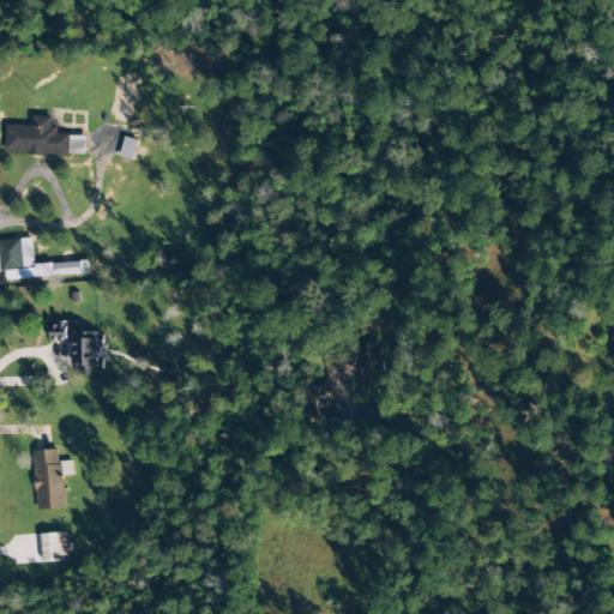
[(113,78),(112,103),(136,104),(137,79),(113,78)]
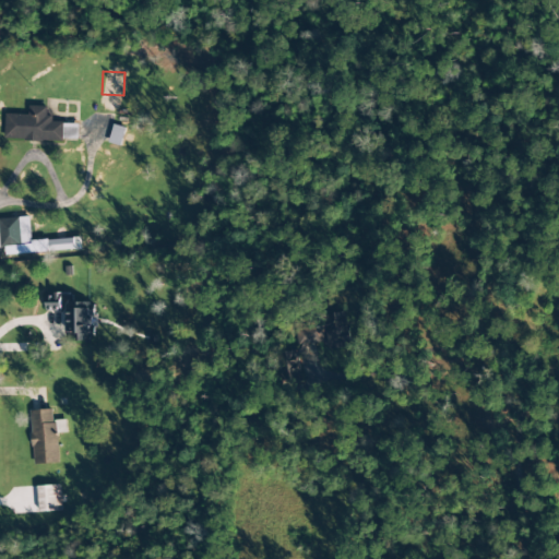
[(63,142),(63,122),(49,122),(49,107),(28,106),(28,115),(4,115),(4,140),(63,142)]
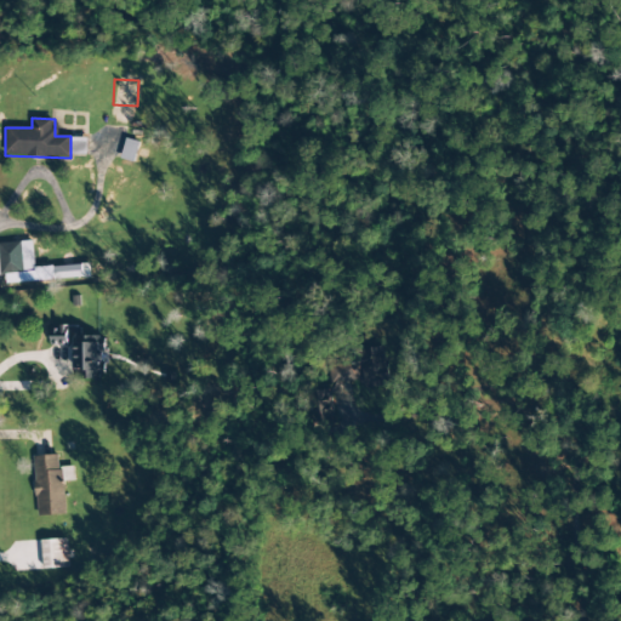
[(135,161),(138,142),(125,140),(120,159),(135,161)]
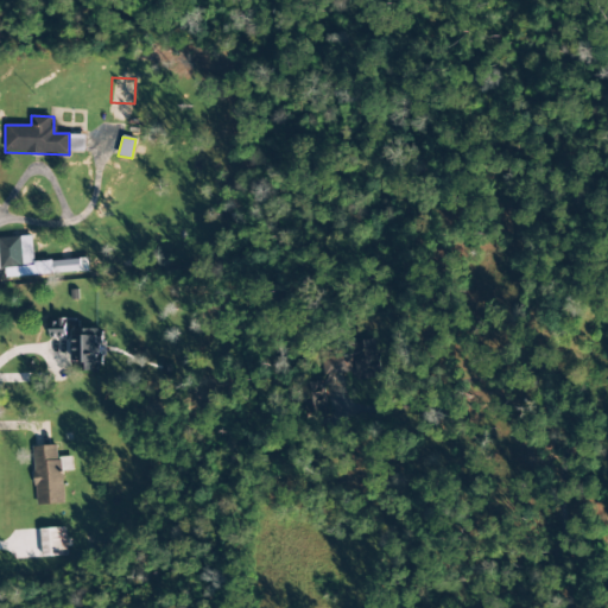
[(0,268),(33,268),(32,238),(0,238),(0,268)]
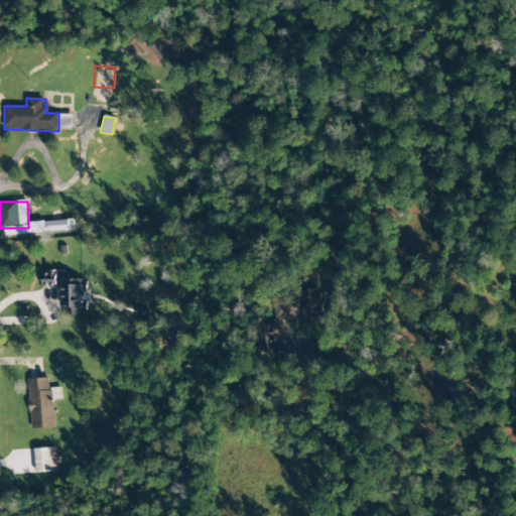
[(44,232),(68,231),(68,221),(44,222),(44,232)]
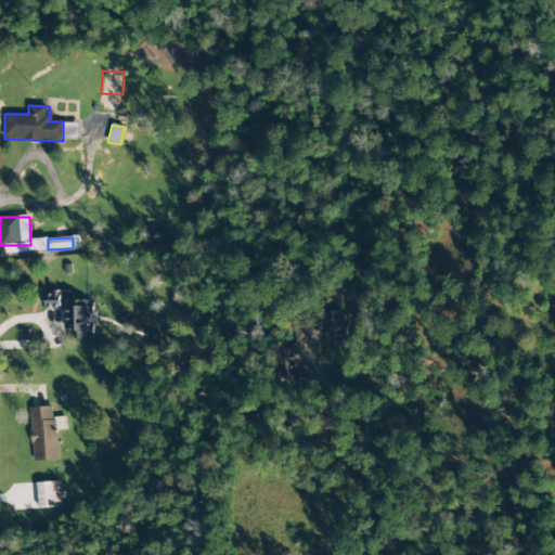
[(46,309),(61,309),(61,293),(46,292),(46,309)]
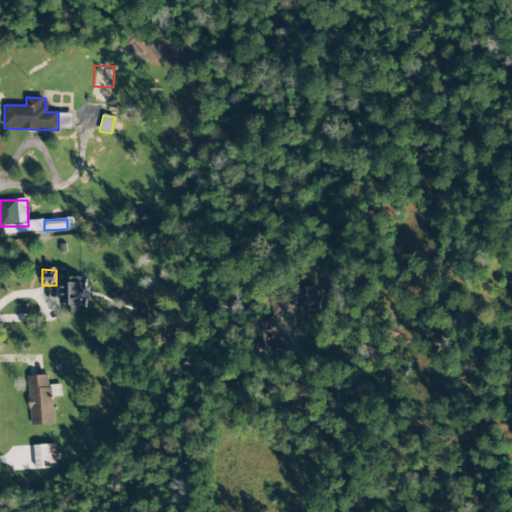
[(85,278),(62,277),(62,312),(84,312),(85,278)]
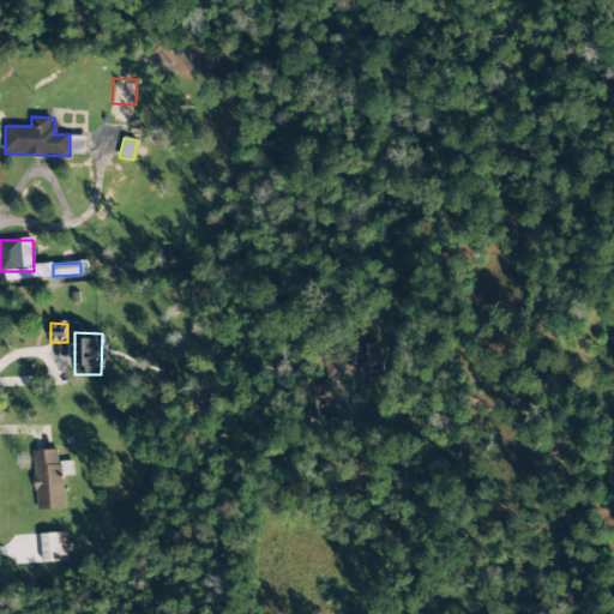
[(64,510),(61,450),(34,451),(36,511),(64,510)]
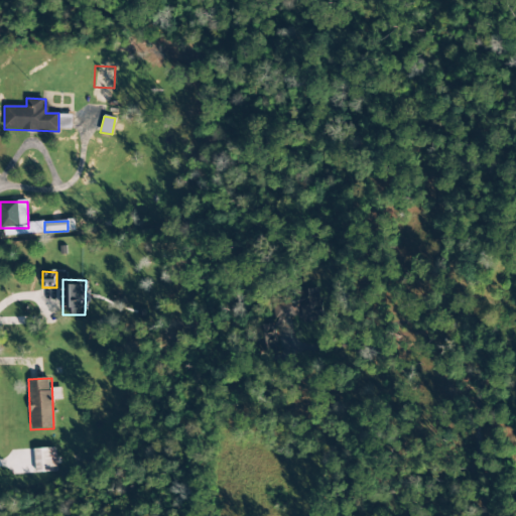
[(56,473),(55,448),(34,448),(35,473),(56,473)]
